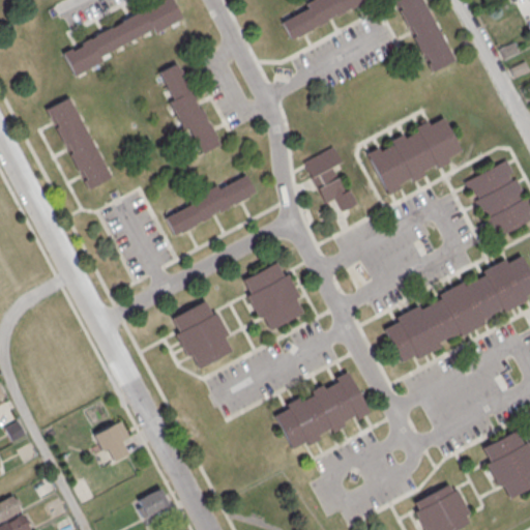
[(61,52),(155,0),(171,0),(180,17),(153,31),(151,27),(97,56),(100,60),(74,75),(61,52)]
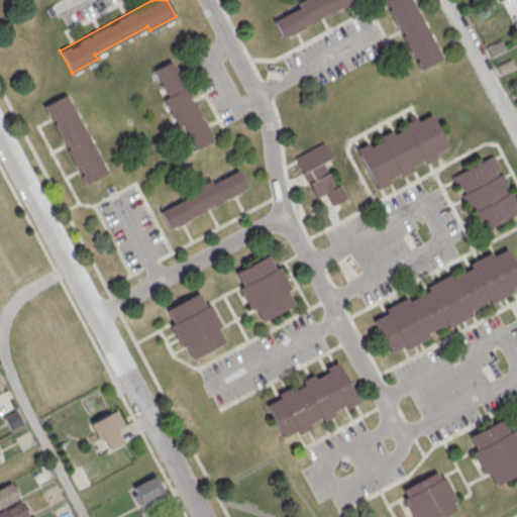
[(273,21),(299,7),(297,3),(302,0),(351,0),(282,38),(273,21)]
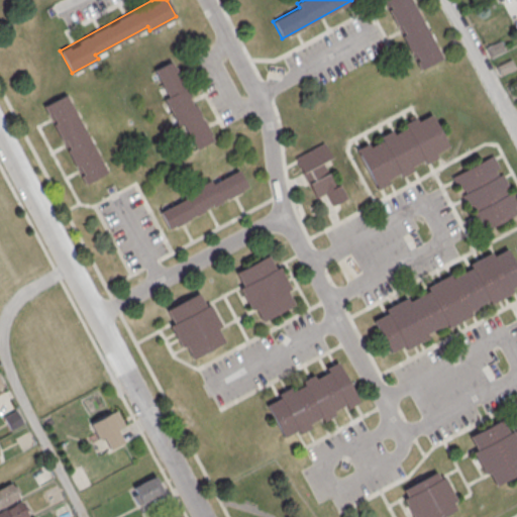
[(411,0),(441,58),(419,69),(382,0),(411,0)]
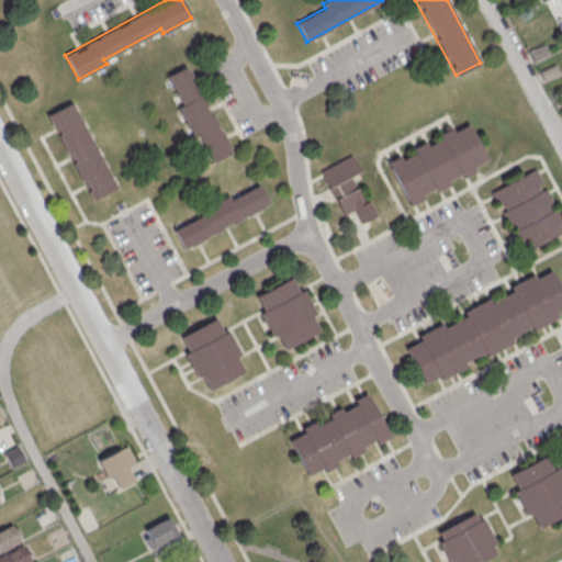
[(166,76),(186,65),(232,152),(212,161),(197,134),(193,135),(178,107),(181,104),(166,76)]
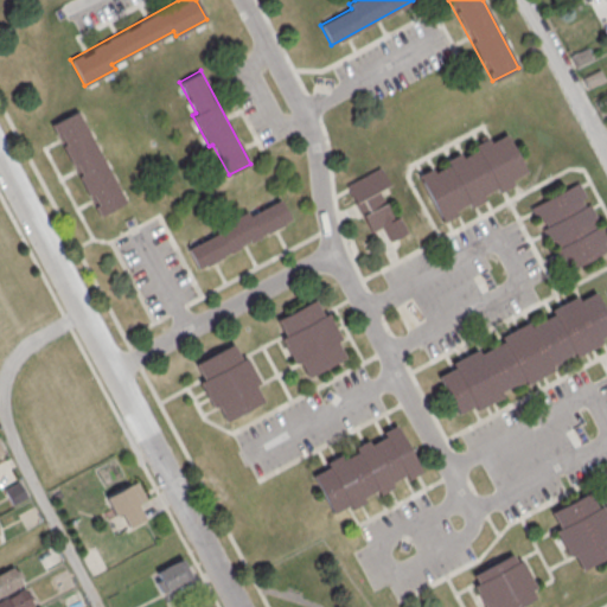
[(51,123),(77,109),(125,202),(98,216),(51,123)]
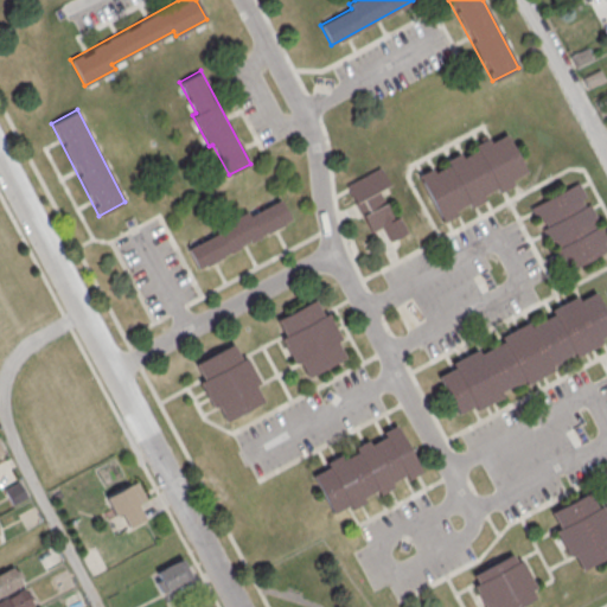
[(419,174),(443,222),(457,215),(454,210),(468,203),(471,208),(485,200),(483,196),(497,189),(499,192),(513,185),(511,180),(526,172),(506,134),(490,142),(487,138),(474,145),(477,148),(462,157),(460,152),(446,160),(448,164),(434,172),(432,167),(419,174)]
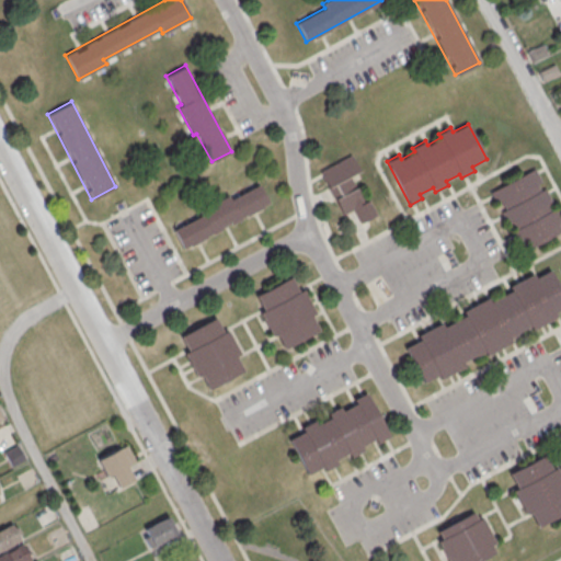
[(361,174),(353,157),(320,172),(341,218),(352,213),(358,226),(376,218),(356,175),(361,174)]
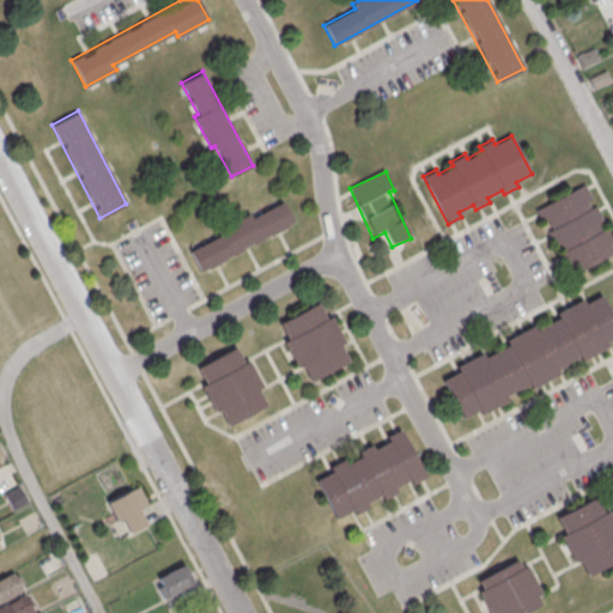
[(535,210),(584,183),(593,198),(588,200),(592,207),(595,205),(612,236),(612,242),(611,243),(612,248),(612,254),(581,271),(576,261),(568,266),(547,230),(552,228),(547,220),(544,223),(535,210)]
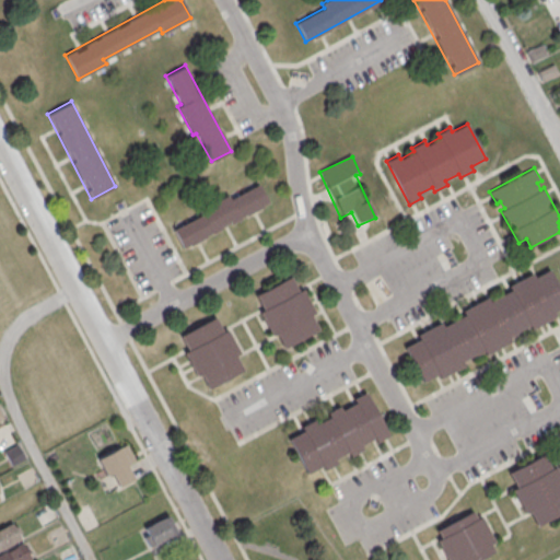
[(172,229),(207,210),(205,206),(228,194),(230,198),(258,183),(269,202),(183,248),(172,229)]
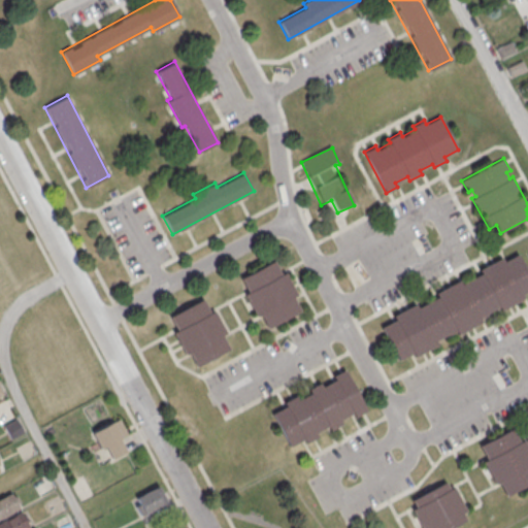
[(398,361),(380,327),(394,320),(392,316),(415,303),(418,307),(439,296),(437,293),(459,281),(461,285),(482,273),(480,269),(501,257),(503,261),(518,254),(527,272),(527,290),(522,294),(524,298),(501,310),(498,306),(479,317),(481,322),(458,333),(456,330),(434,341),(436,344),(414,357),(413,354),(398,361)]
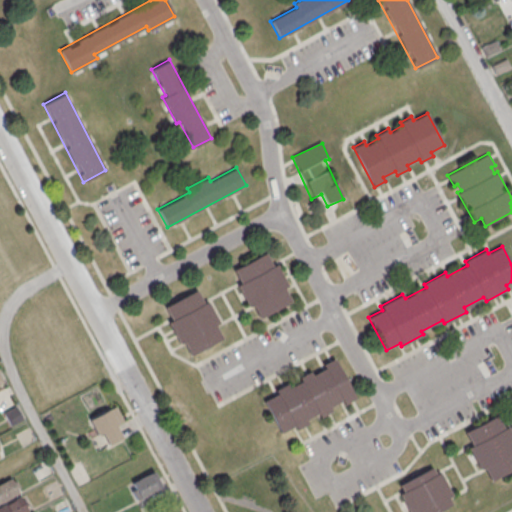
[(233,269),(266,252),(273,265),(276,263),(288,285),(284,287),(291,300),(259,317),(253,305),(248,307),(237,284),(240,282),(233,269)]
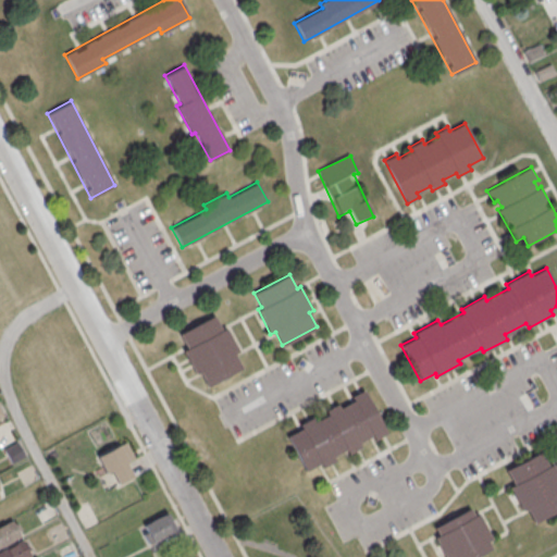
[(178,333),(214,314),(222,329),(225,326),(238,350),(234,353),(242,367),(207,385),(200,372),(195,374),(182,349),(186,347),(178,333)]
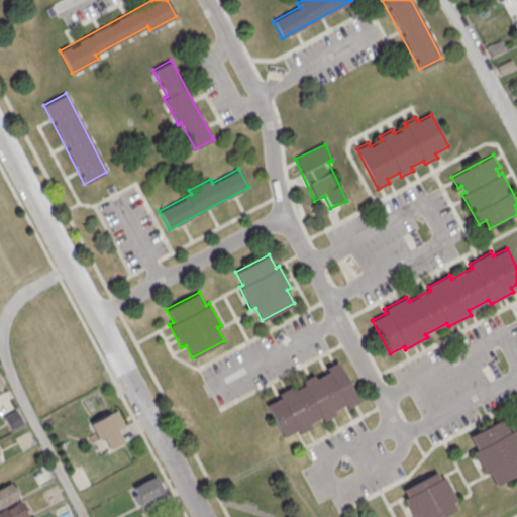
[(267,405),(280,398),(278,394),(289,388),(291,391),(303,384),(301,381),(313,374),(315,378),(327,372),(325,369),(337,362),(358,401),(346,408),(344,404),(332,410),(334,415),(323,421),(320,416),(309,422),(311,426),(299,433),(297,428),(283,435),(267,405)]
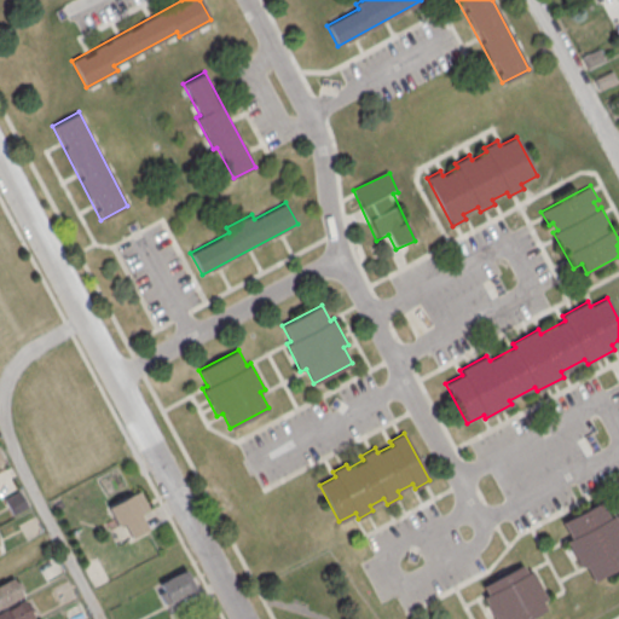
[(21,489),(30,507),(12,516),(3,497),(21,489)]
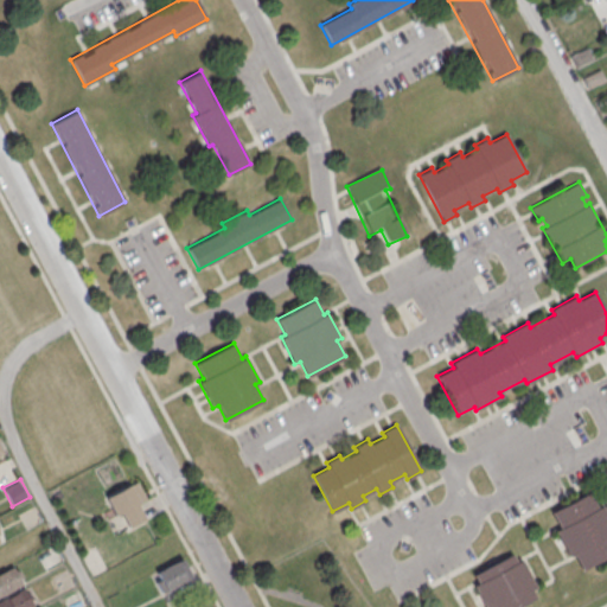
[(106,497),(138,480),(147,499),(139,504),(146,518),(128,526),(121,512),(115,515),(106,497)]
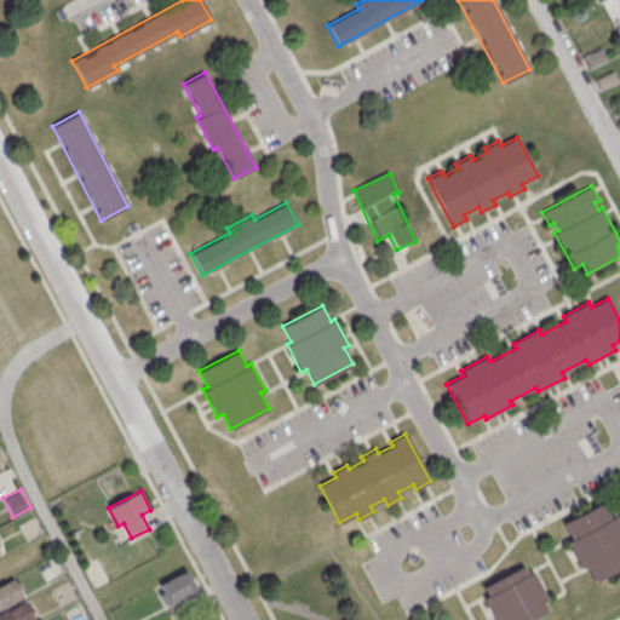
[(562,523),(602,503),(610,518),(614,516),(619,527),(619,567),(593,581),(586,567),(580,569),(566,541),(570,539),(562,523)]
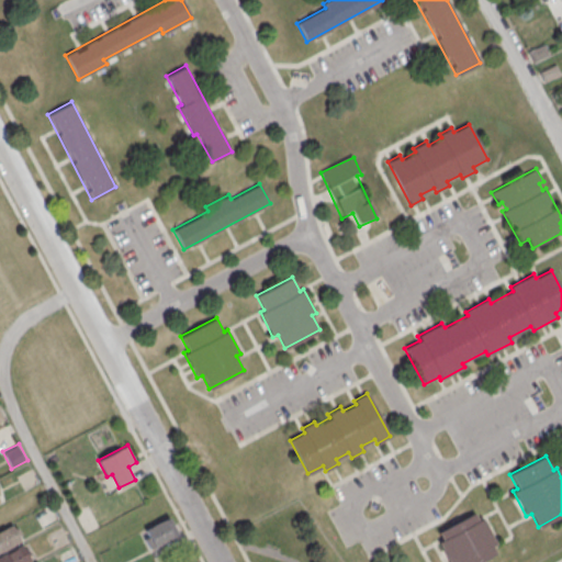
[(438,531),(473,513),(478,520),(482,518),(494,542),(490,544),(495,553),(478,561),(448,561),(438,541),(442,539),(438,531)]
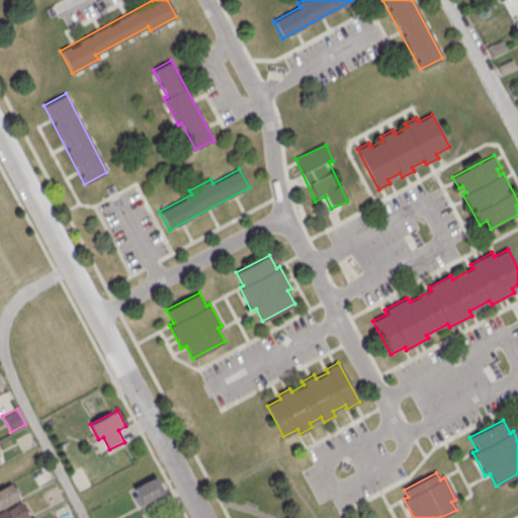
[(155,476),(164,493),(139,507),(133,496),(136,494),(133,488),(155,476)]
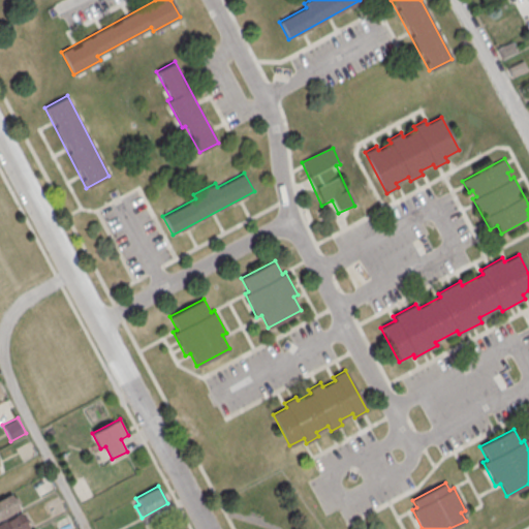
[(0,498),(9,494),(19,509),(0,519),(0,498)]
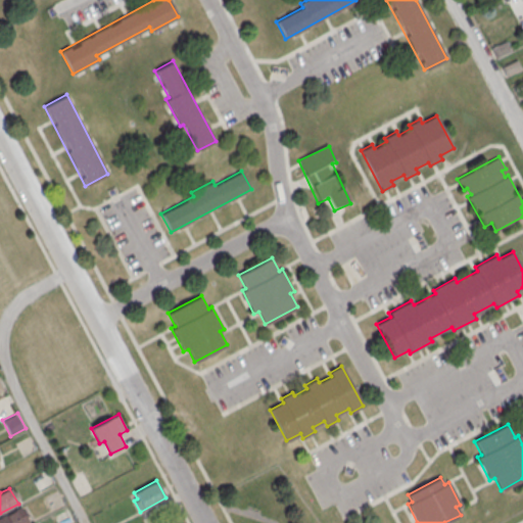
[(0,522),(0,516),(20,506),(29,522),(27,522),(0,522)]
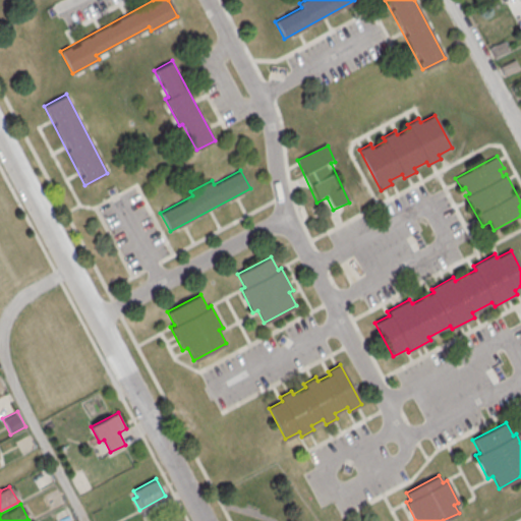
All buildings are outlined.
